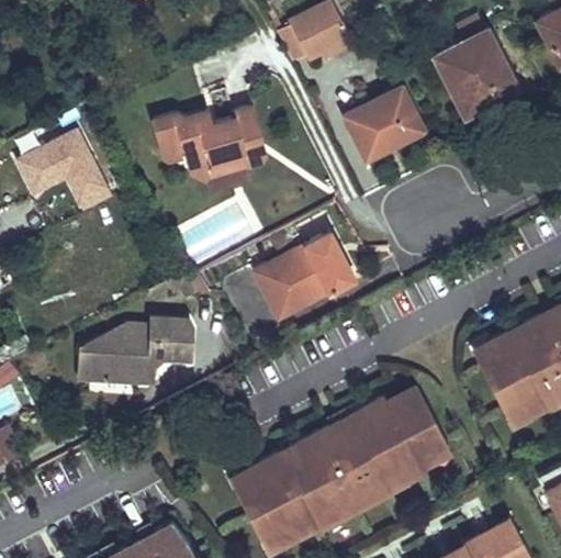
[(351,36),(333,0),(329,0),(289,22),(291,26),(282,30),(278,32),(293,63),(306,56),(309,60),(323,53),(351,36)]
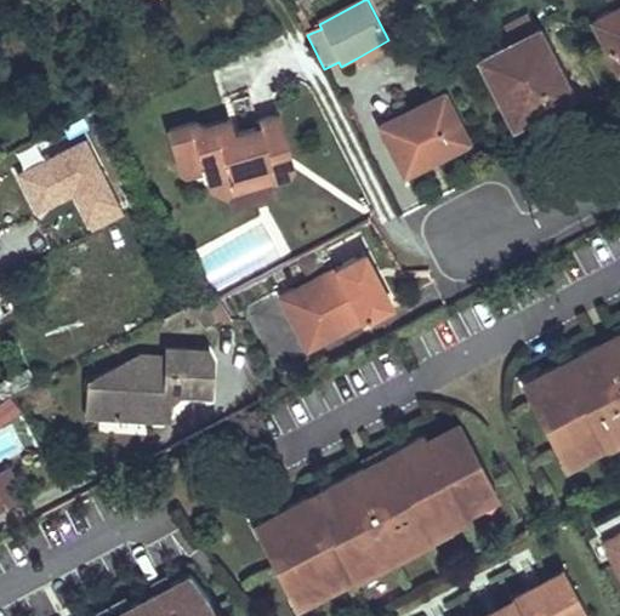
[(619,0),(612,0),(608,3),(615,16),(619,13),(619,0)]
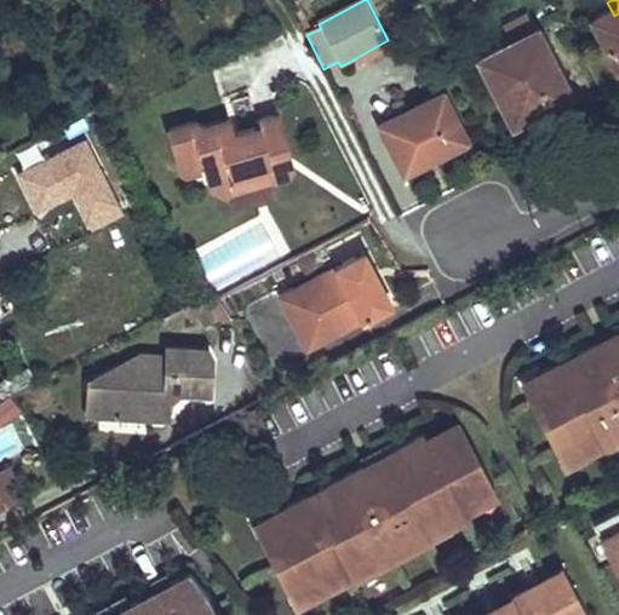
[(302,12),(297,3),(291,5),(296,15),(302,12)]
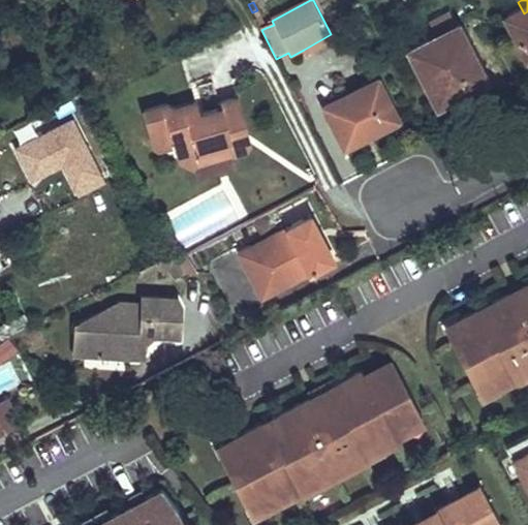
[(266,28),(257,10),(252,12),(261,30),(266,28)]
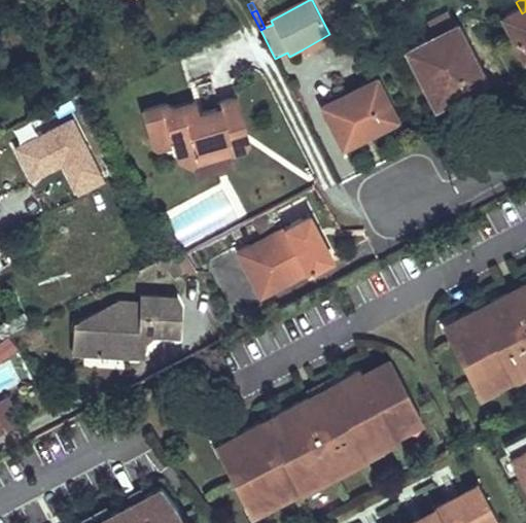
[(525,11),(522,13),(504,22),(524,63),(525,62),(525,11)]
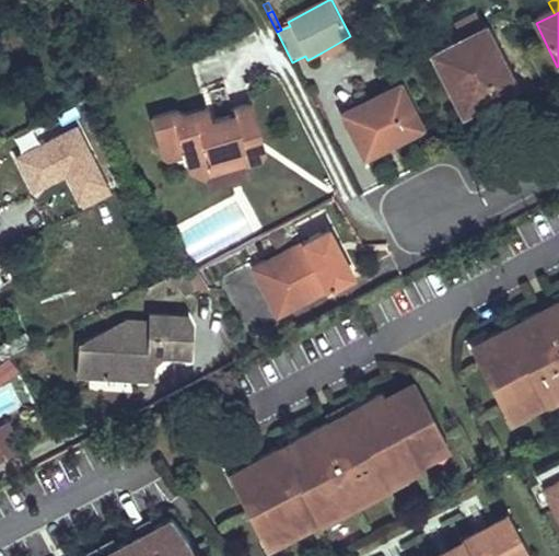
[(485,32),(477,19),(453,31),(459,44),(434,57),(464,116),(496,101),(490,91),(510,81),(486,31),(485,32)]
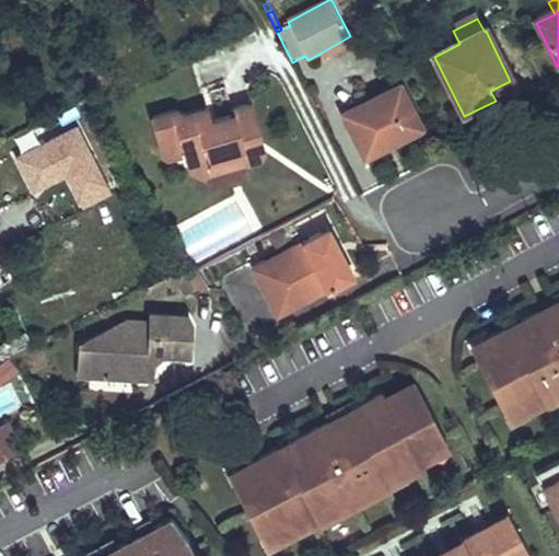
[(353,43),(350,36),(322,53),(325,58),(353,43)]
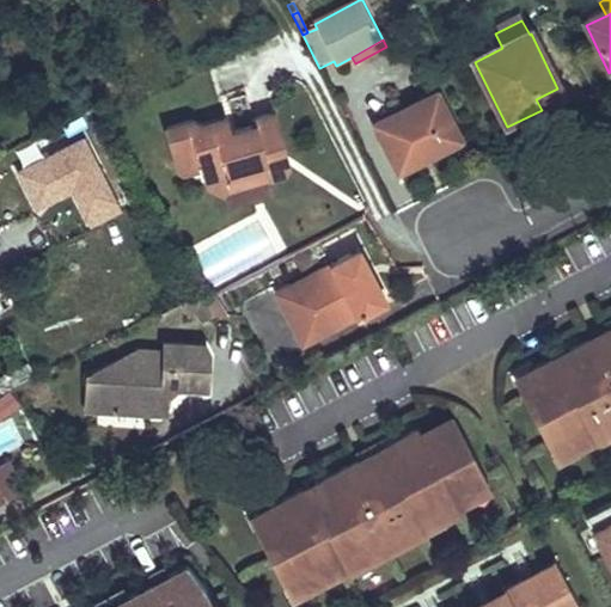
[(563,99),(557,89),(536,99),(542,110),(563,99)]
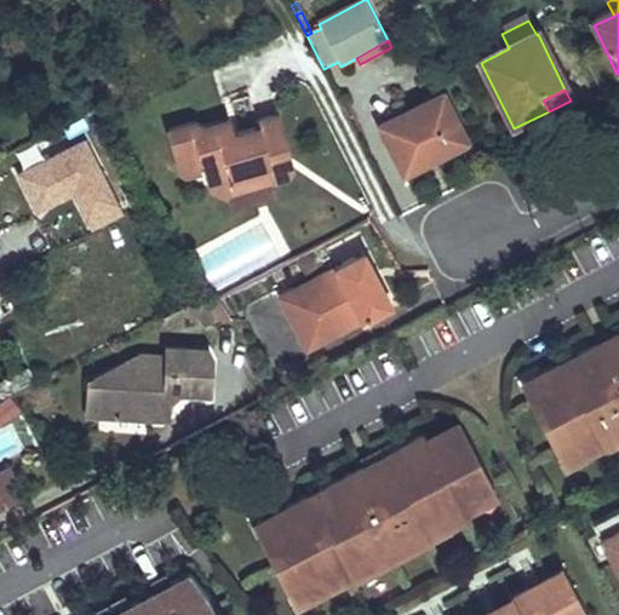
[(469,147),(446,99),(383,130),(406,177),(469,147)]
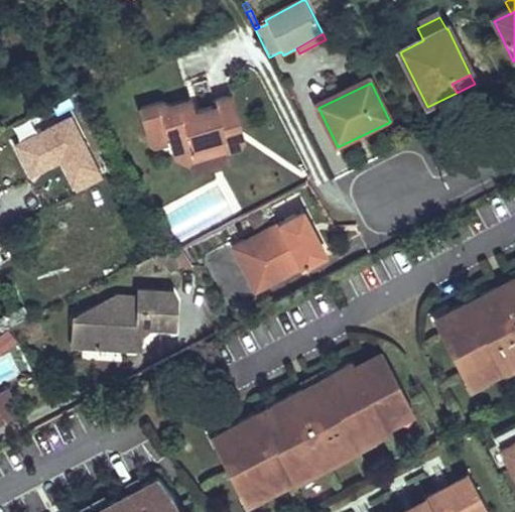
[(239,120),(233,100),(216,105),(217,109),(196,115),(187,117),(184,110),(176,113),(169,108),(162,104),(140,111),(151,147),(164,144),(184,152),(188,167),(189,165),(197,156),(195,148),(224,140),(221,126),(239,120)]
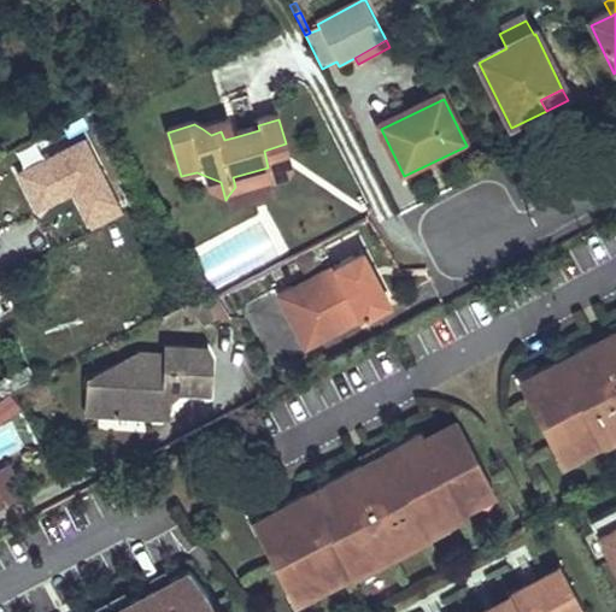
[(229,122),(203,129),(211,135),(221,131),(224,140),(234,137),(229,122)]
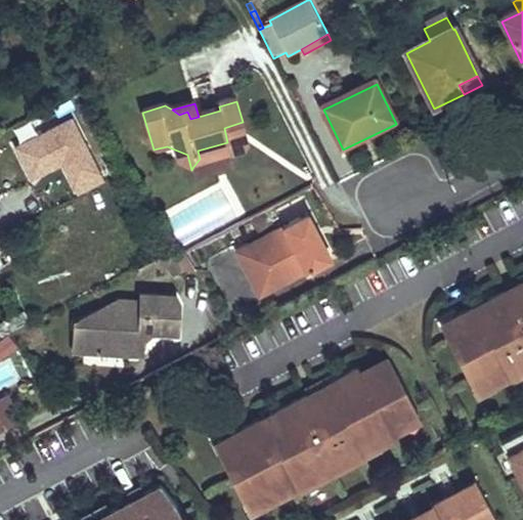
[(61,171),(73,198),(104,185),(76,118),(11,145),(28,185),(61,171)]
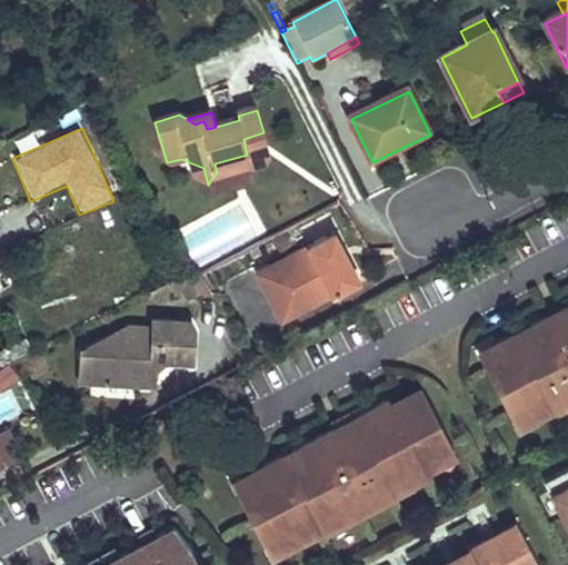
[(270,157),(263,132),(243,139),(247,155),(251,170),(263,167),(270,157)]
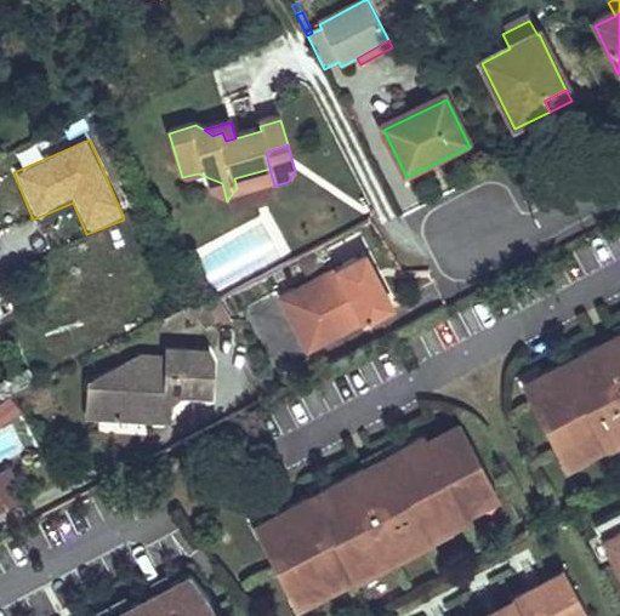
[(274,186),(269,169),(234,178),(237,188),(228,199),(274,186)]
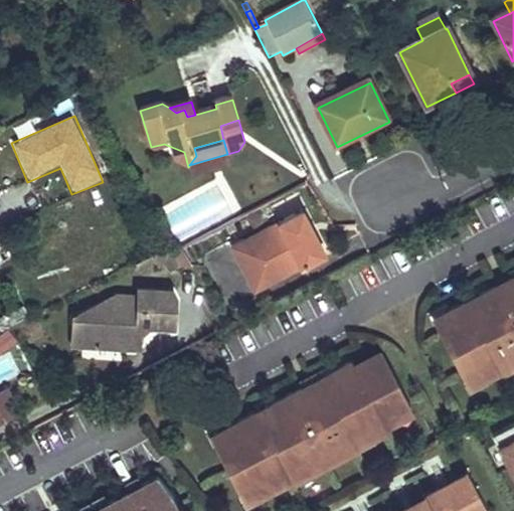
[(167,157),(184,152),(164,144),(151,147),(167,157)]
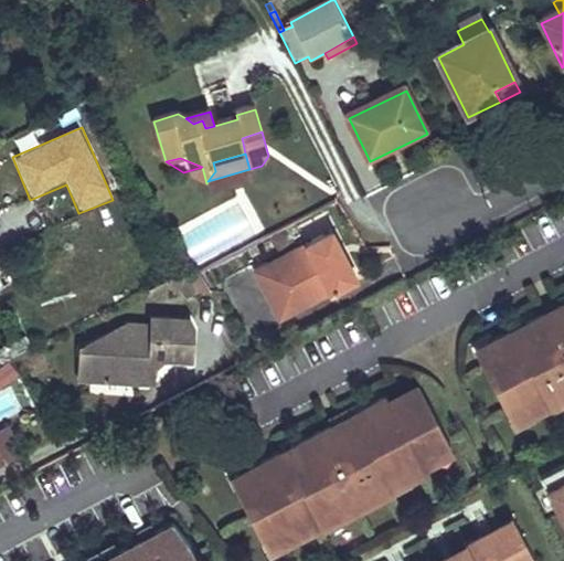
[(329,214),(322,188),(307,191),(299,162),(249,176),(264,231),(329,214)]
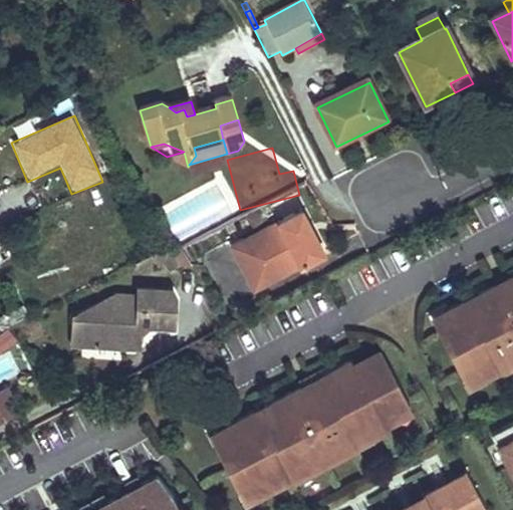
[(312,233),(300,211),(293,215),(305,237),(312,233)]
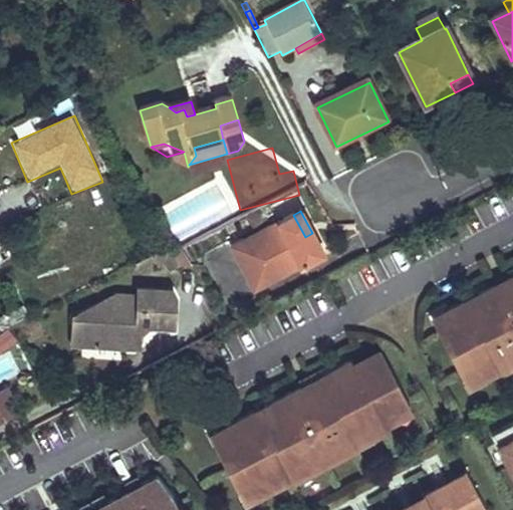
[(293,215),(232,250),(257,294),(325,256),(312,233),(305,237),(293,215)]
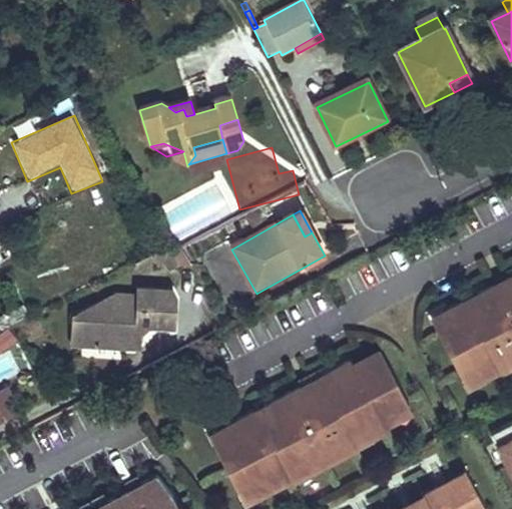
[(0,264),(11,259),(0,234),(0,264)]
